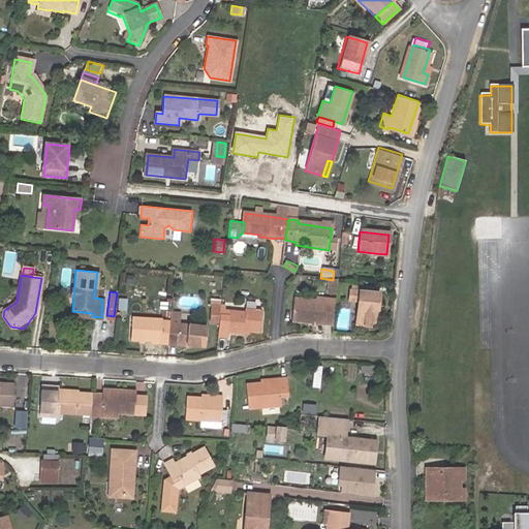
[(379,294),(361,292),(358,327),(366,328),(366,325),(369,327),(374,323),(376,311),(377,311),(379,294)]
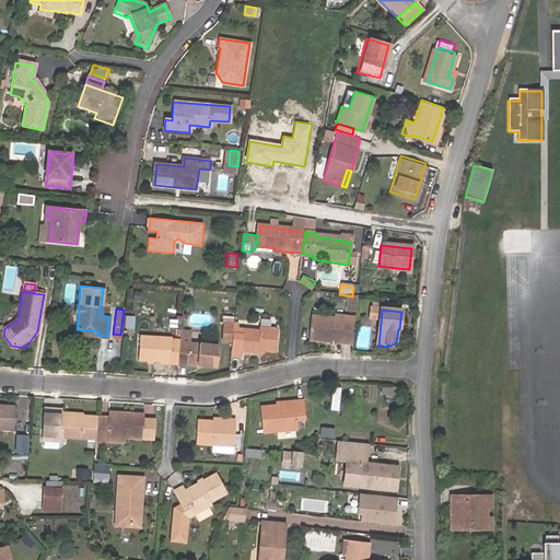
[(308,341),(351,346),(354,323),(336,321),(311,318),(308,341)]
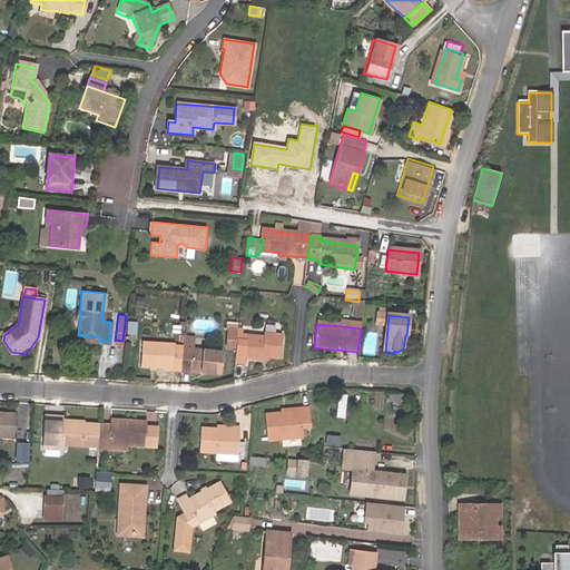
[(236,330),(228,328),(227,340),(235,341),(235,338),(236,334),(236,330)]
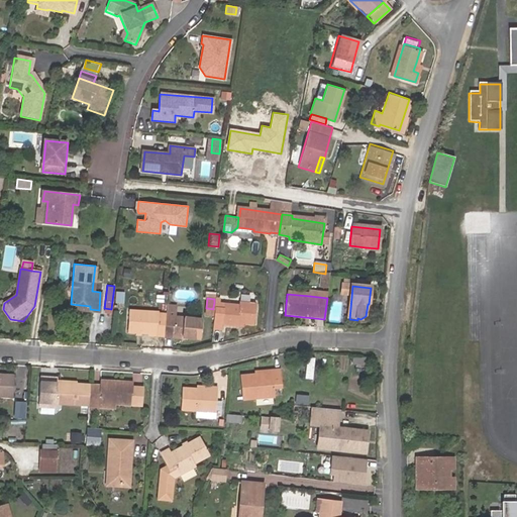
[(214,303),(213,307),(213,309),(212,318),(211,328),(218,329),(219,326),(233,328),(234,323),(240,324),(250,325),(252,305),(237,303),(237,306),(217,303),(214,303)]
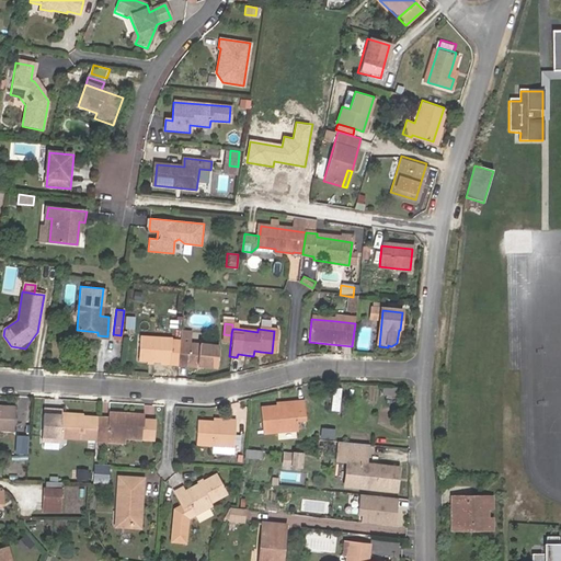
[(192,331),(181,330),(179,341),(176,355),(176,361),(215,366),(218,345),(201,343),(191,342),(192,331)]
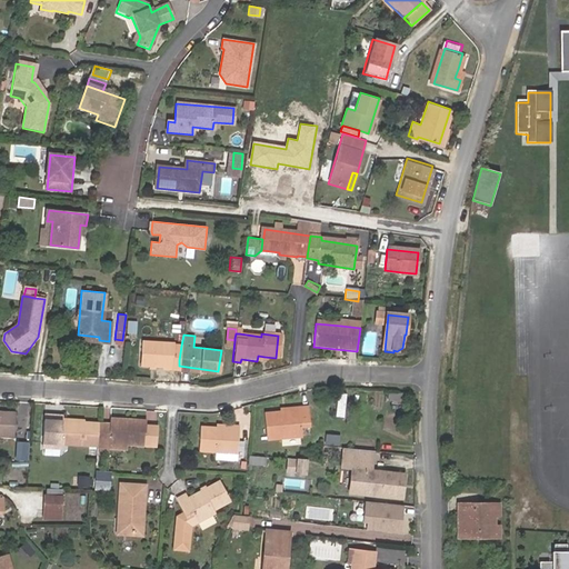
[(205,337),(195,336),(193,347),(203,348),(205,337)]
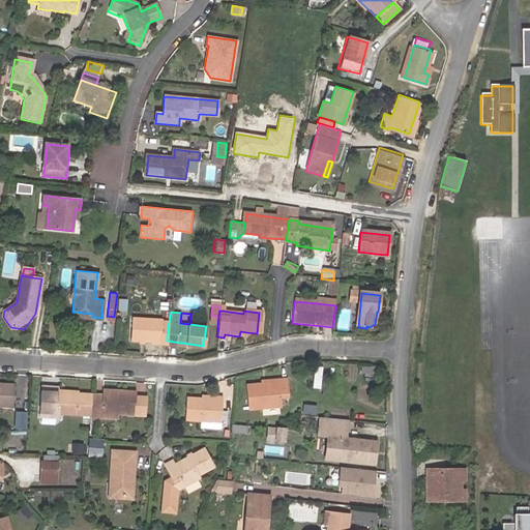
[(130,335),(159,340),(166,340),(168,322),(162,321),(162,319),(133,315),(130,335)]
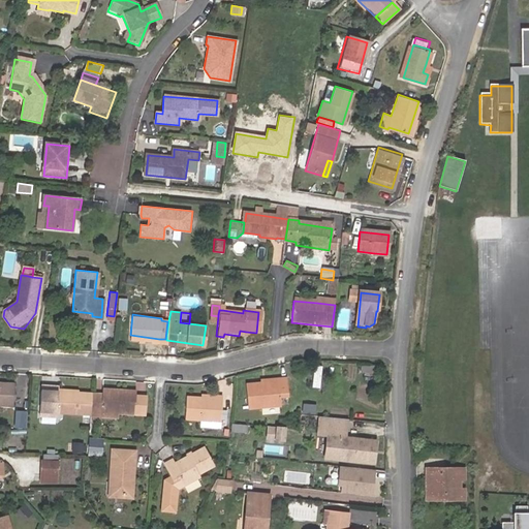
[(218,316),(211,315),(210,324),(217,325),(218,316)]
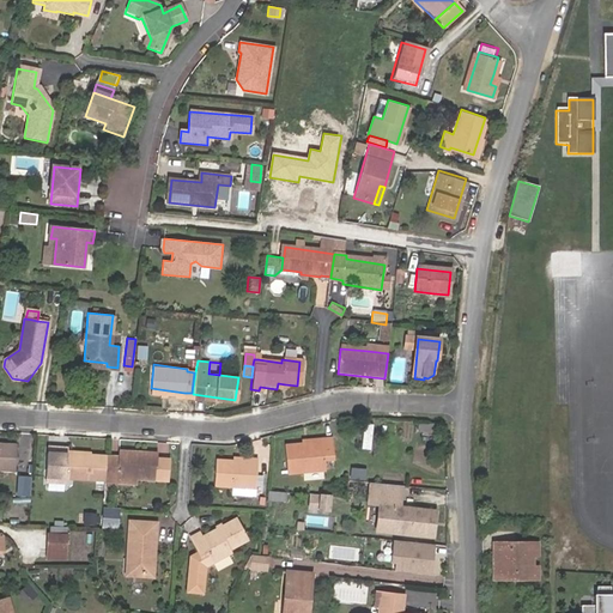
[(372,449),(375,423),(365,422),(363,448),(372,449)]
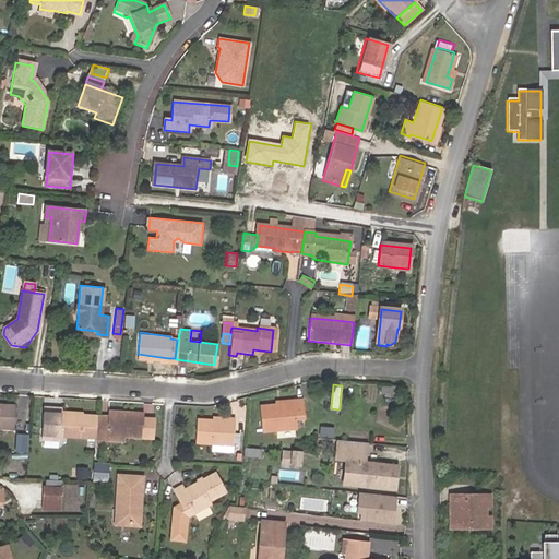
[(295,405),(277,406),(261,407),(263,431),(296,430),(295,419),(305,419),(304,401),(295,402),(295,405)]
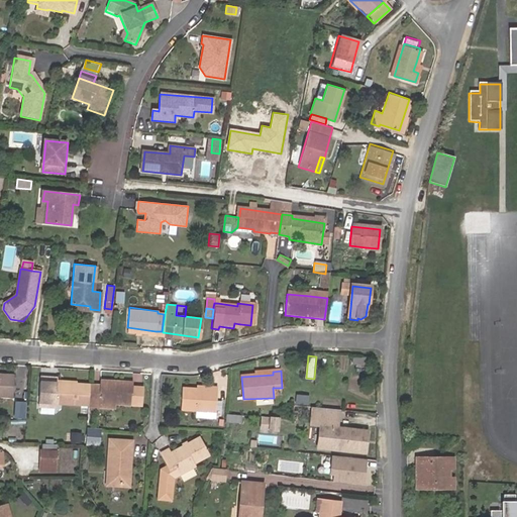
[(0,374),(0,395),(10,396),(11,376),(0,374)]
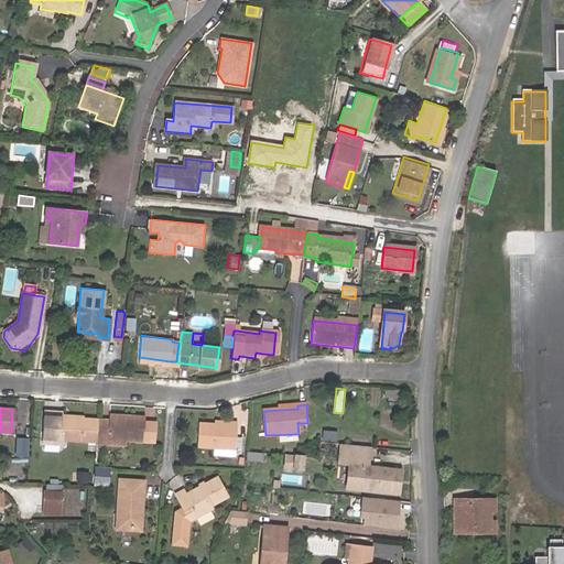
[(61,424),(62,415),(62,412),(62,410),(44,409),(43,423),(61,424)]
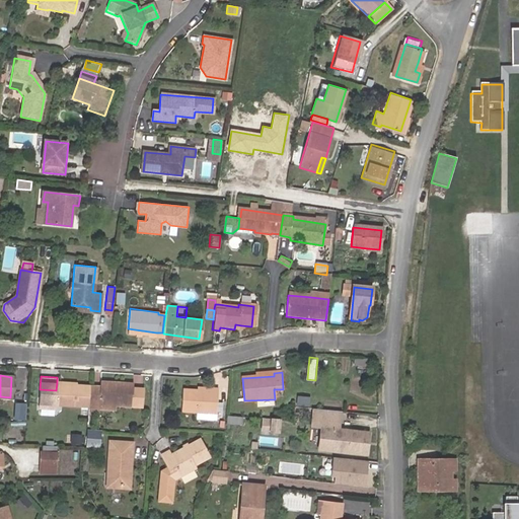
[(100,390),(89,389),(90,384),(74,383),(57,382),(56,390),(56,401),(99,404),(100,402),(116,403),(132,404),(133,382),(101,380),(101,385),(100,390)]
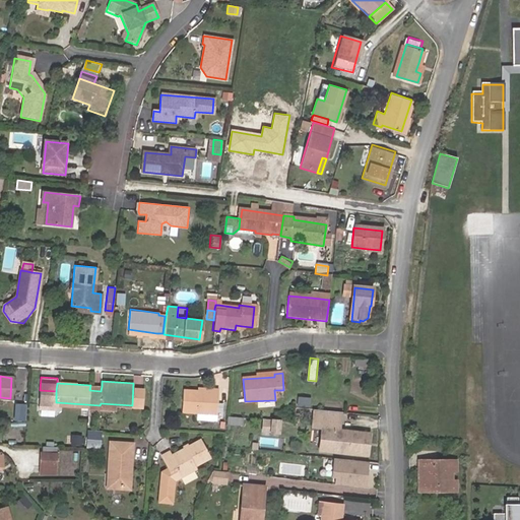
[(211,390),(200,388),(186,387),(184,408),(217,412),(219,388),(211,387),(211,390)]
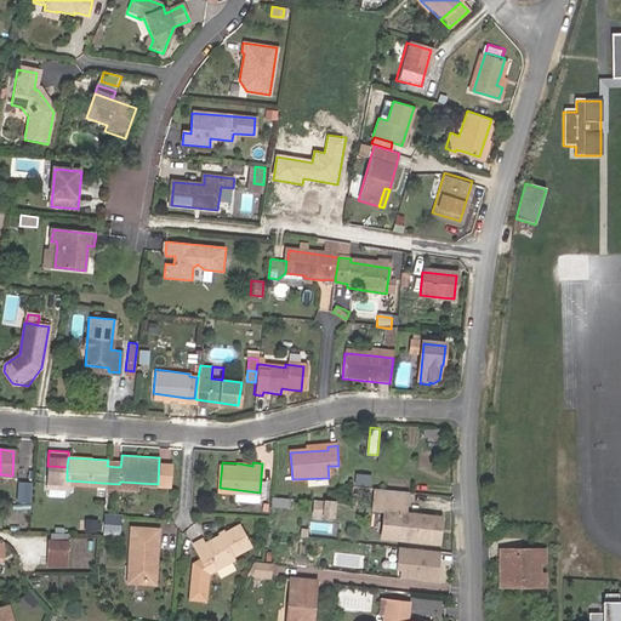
[(67,480),(67,467),(47,466),(46,484),(67,485),(67,480)]
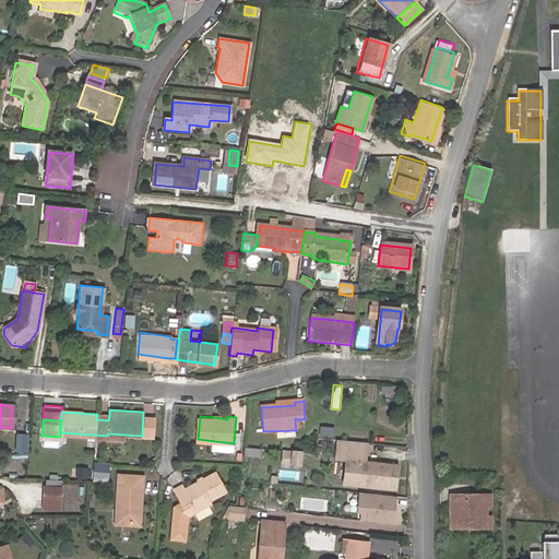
[(26,449),(27,433),(16,432),(16,449),(26,449)]
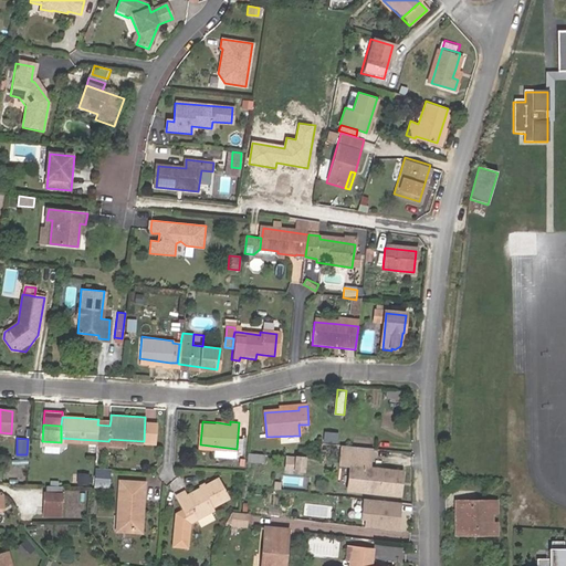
[(371,448),(343,446),(341,464),(350,465),(348,490),(400,495),(404,471),(370,467),(371,448)]
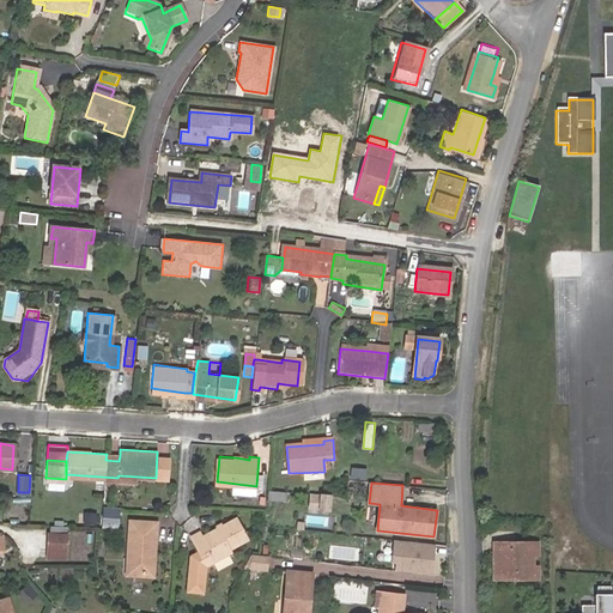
[(269,501),(289,501),(289,491),(269,490),(269,501)]
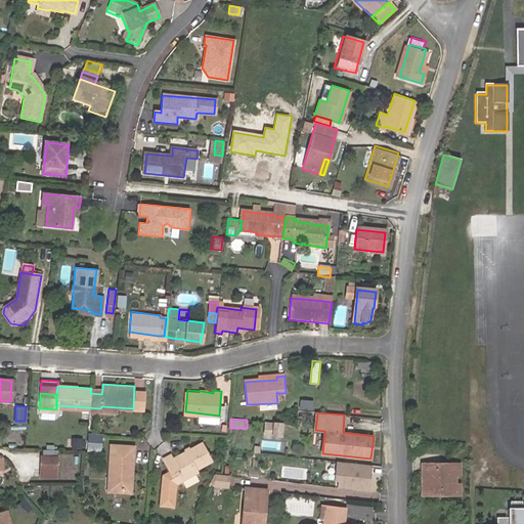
[(273,436),(282,436),(284,423),(263,422),(262,427),(273,428),(273,436)]
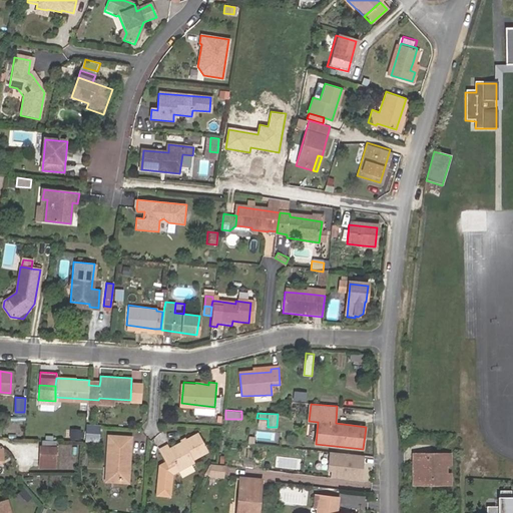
[(99,437),(99,424),(88,424),(87,436),(99,437)]
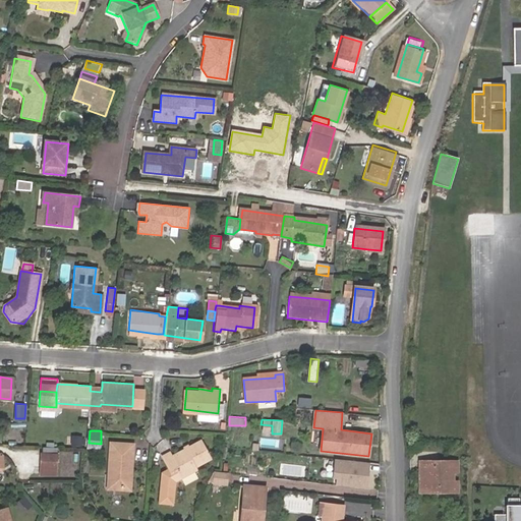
[(82,446),(82,437),(72,436),(71,445),(82,446)]
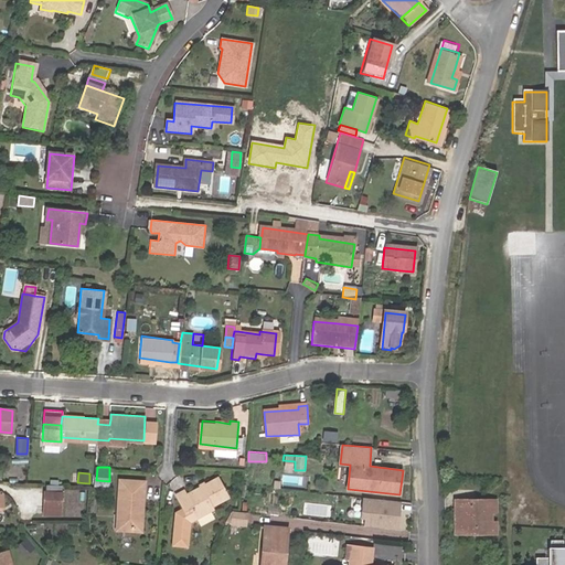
[(190,520),(194,518),(215,508),(213,504),(231,497),(221,476),(189,491),(188,490),(178,494),(185,511),(177,514),(176,543),(189,544),(190,520)]
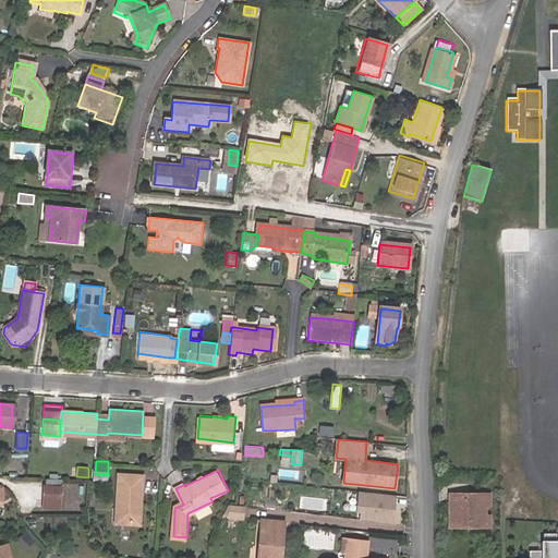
[(116,518),(136,519),(137,504),(140,504),(142,475),(118,474),(116,518)]
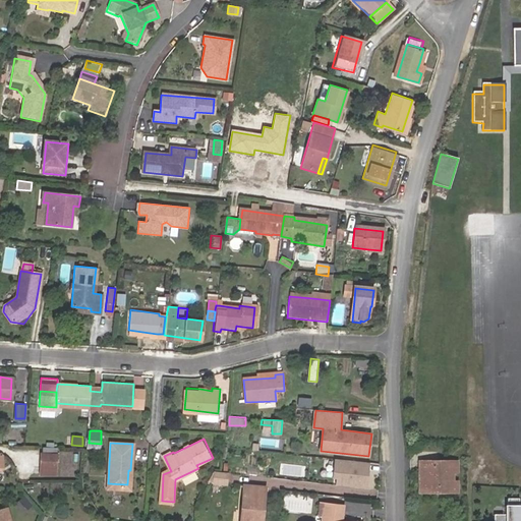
[(57,448),(43,447),(43,453),(41,453),(40,466),(55,467),(57,448)]
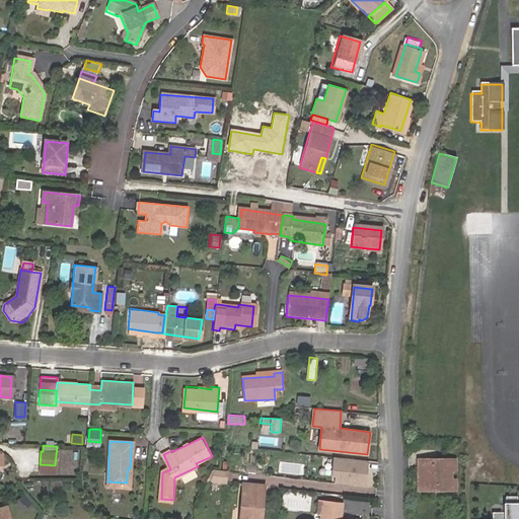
[(365,488),(366,472),(364,472),(365,459),(334,456),(331,474),(336,474),(335,484),(365,488)]
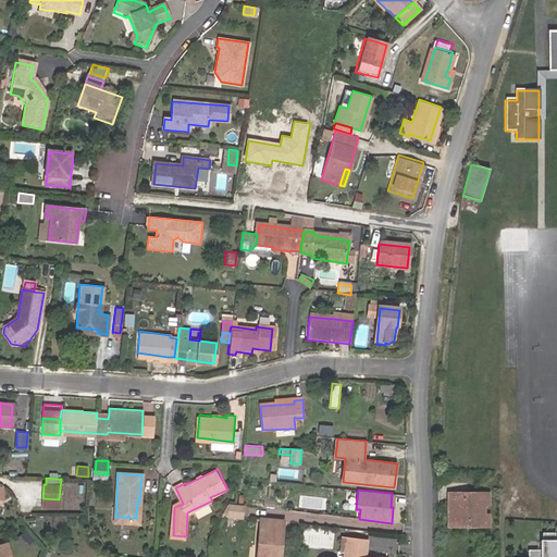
[(454,511),(454,525),(487,527),(487,514),(483,514),(483,506),(487,506),(487,494),(448,493),(448,510),(454,511)]
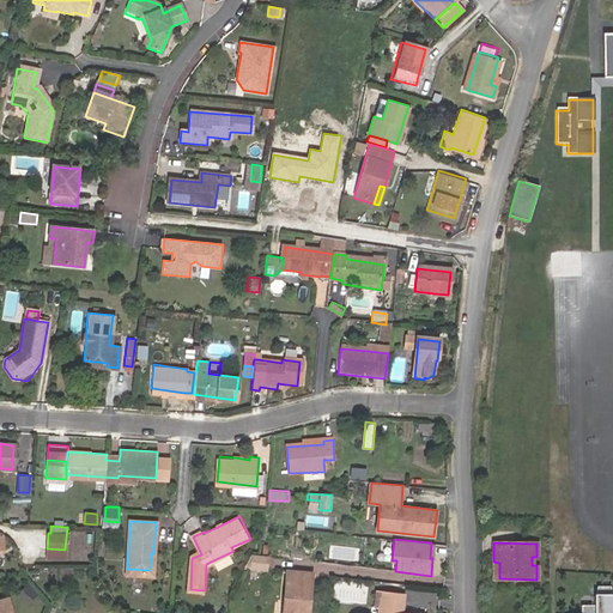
[(265,556),(260,556),(250,554),(249,568),(263,569),(265,556)]
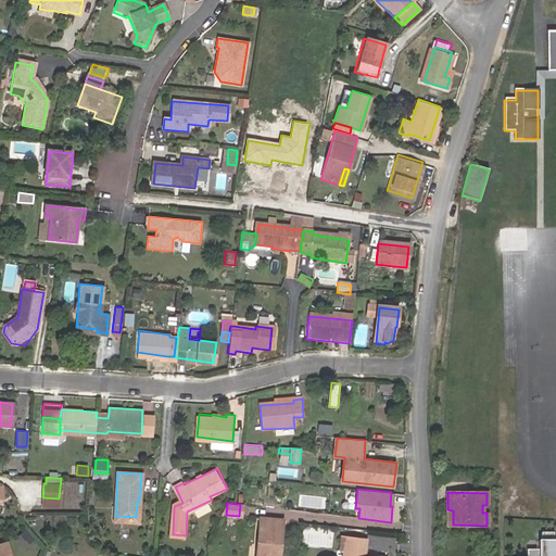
[(276,555),(278,546),(281,546),(283,530),(278,529),(278,520),(261,518),(256,555),(276,555)]
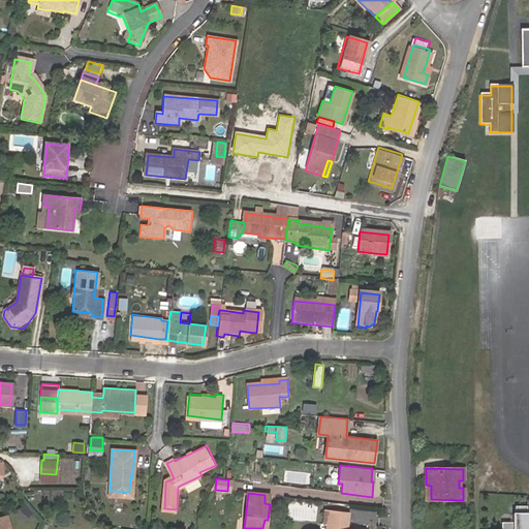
[(31,517),(34,514),(27,505),(23,507),(31,517)]
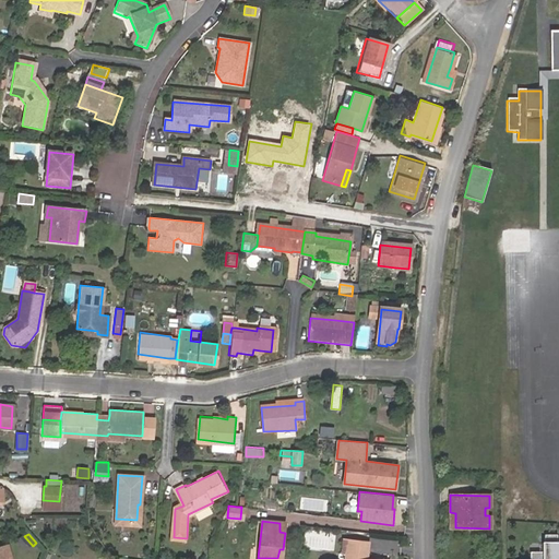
[(558,558),(558,535),(546,536),(546,552),(532,552),(532,558),(558,558)]
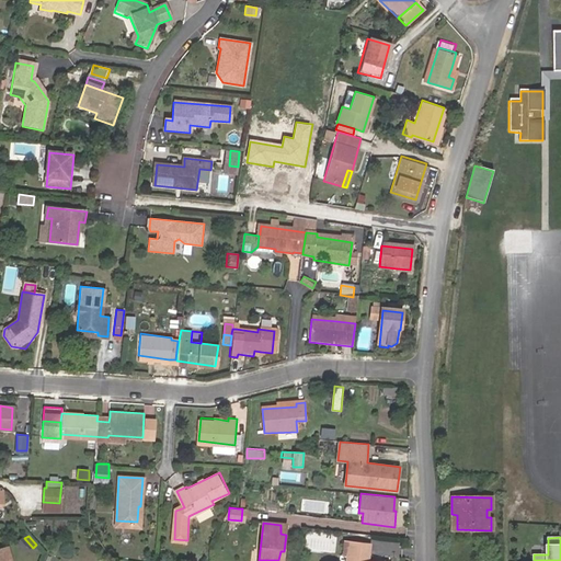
[(25,553),(33,548),(24,538),(19,544),(25,553)]
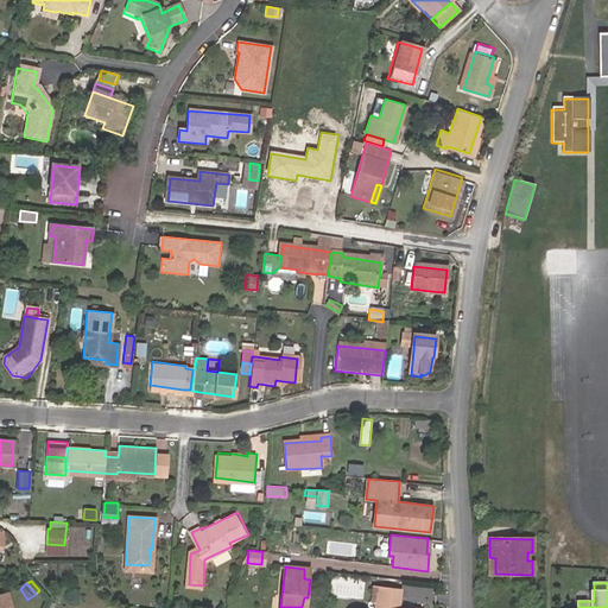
[(397,607),(400,589),(373,586),(371,601),(374,601),(380,602),(379,607),(397,607)]
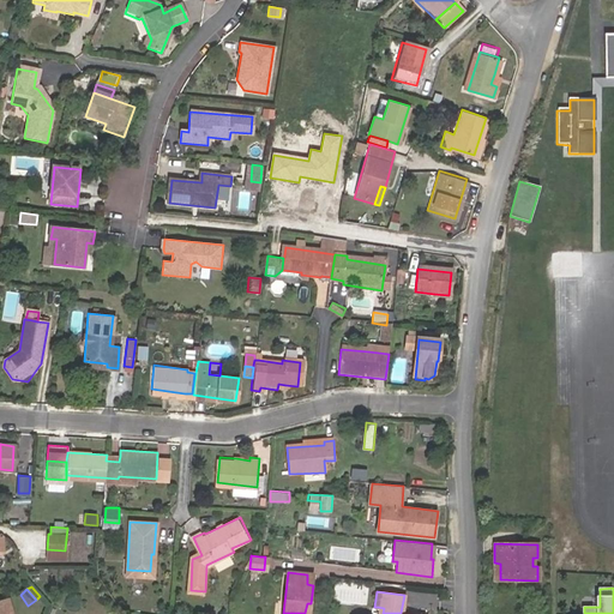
[(0,613),(13,613),(8,599),(0,601),(0,613)]
